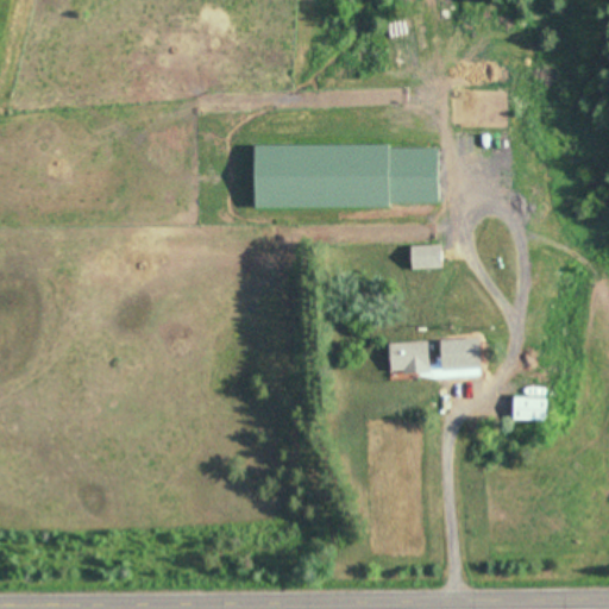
[(439,145),(255,146),(255,207),(439,207),(439,145)]
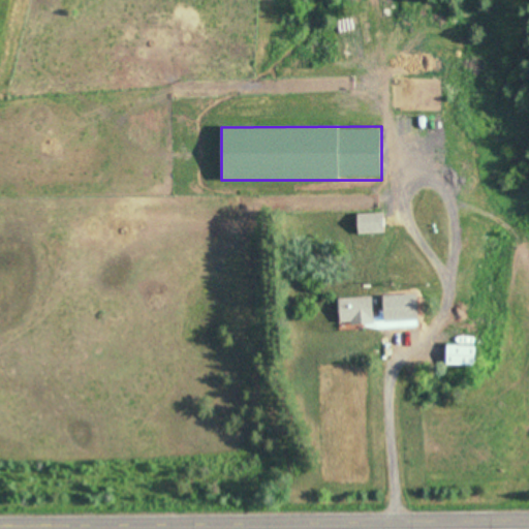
[(358,214),(358,235),(383,235),(383,214),(358,214)]
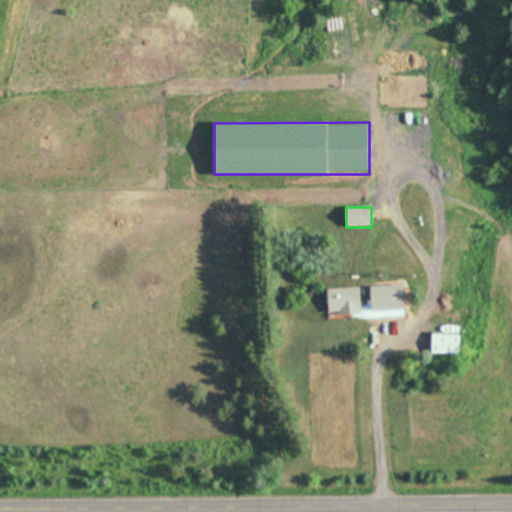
[(329,313),(361,313),(361,288),(329,288),(329,313)]
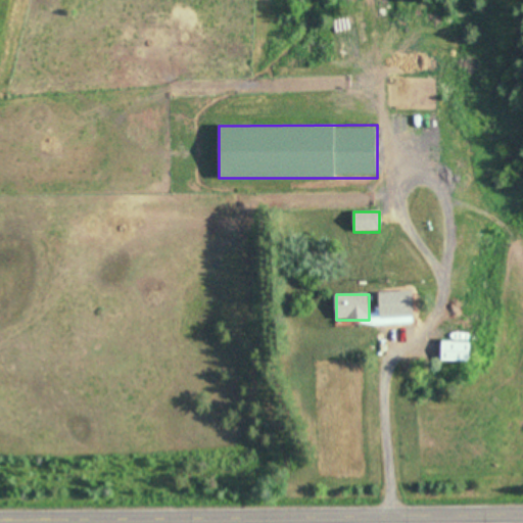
[(400,297),(382,297),(382,319),(400,319),(400,297)]
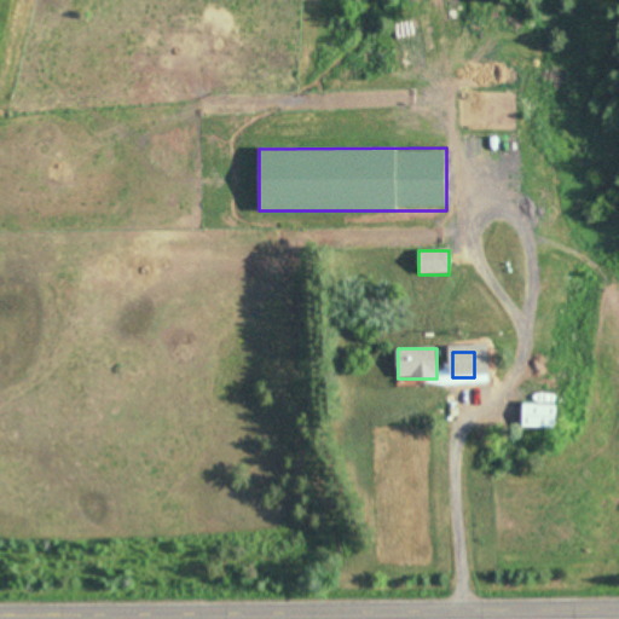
[(522,404),(522,428),(556,428),(556,404),(522,404)]
